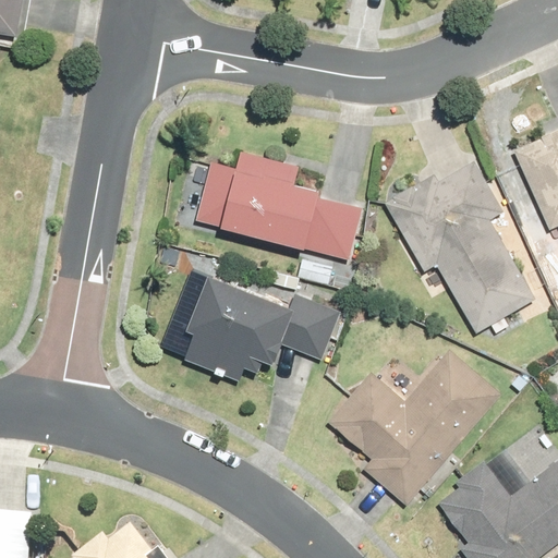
[(0,0),(0,31),(16,35),(22,0),(0,0)]
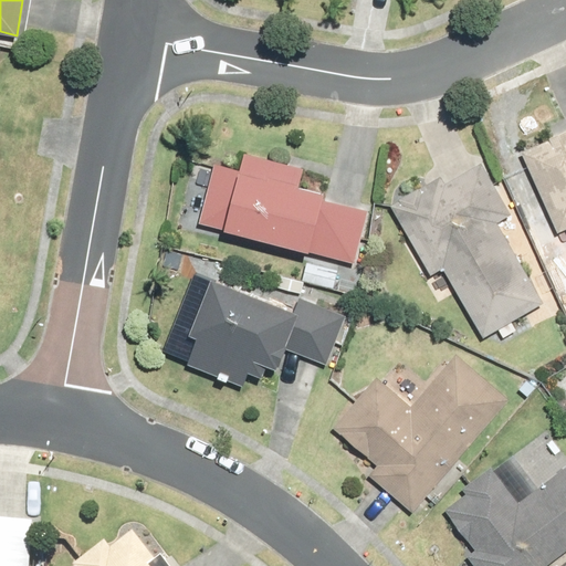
[(565,128),(519,149),(556,233),(565,229),(565,128)]
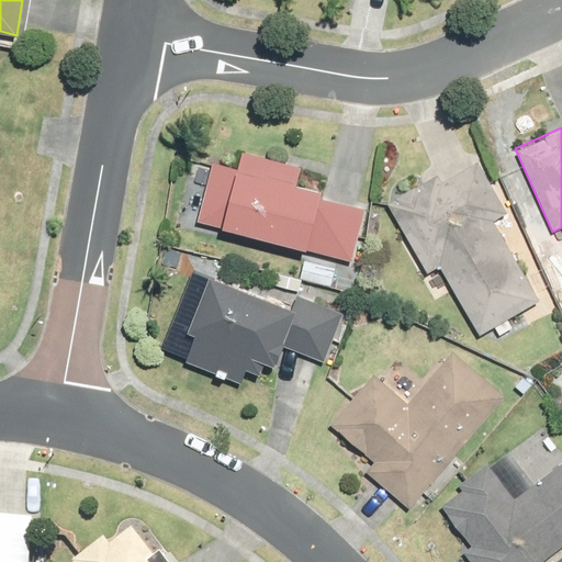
[(213,164),(198,222),(351,261),(366,208),(319,197),(322,191),(296,184),(301,167),(243,152),(238,170),(213,164)]
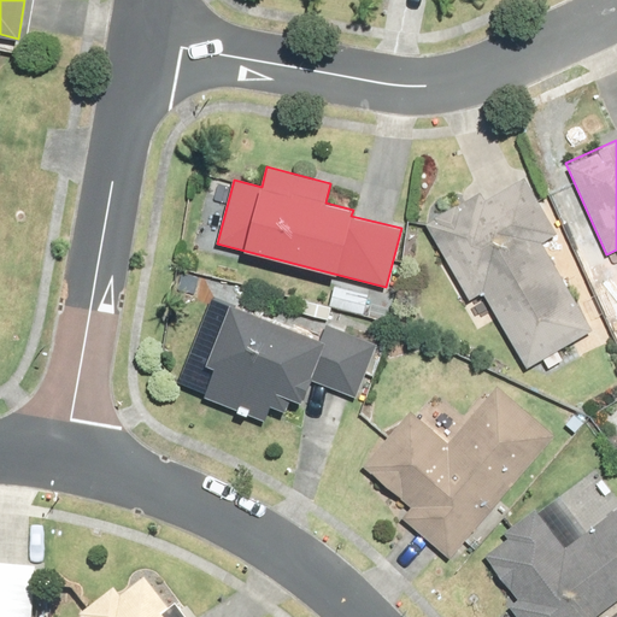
[(481,191),(425,222),(469,298),(485,289),(528,365),(592,329),(542,242),(557,234),(526,177),(486,199),(481,191)]
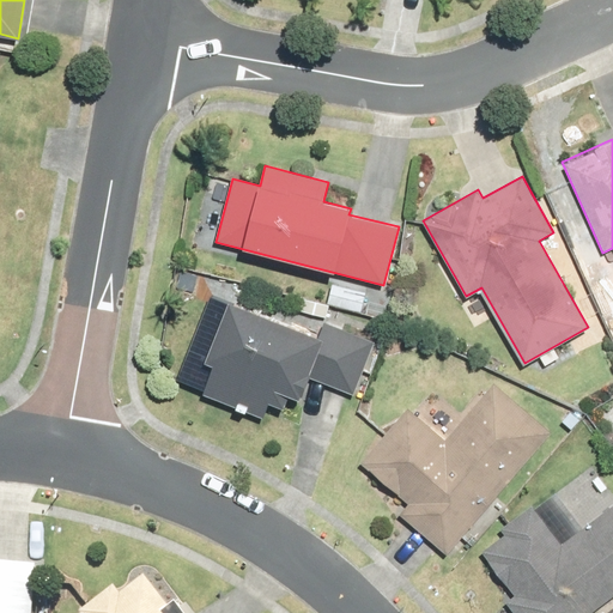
[(214,363),(204,392),(263,416),(268,402),(281,407),(287,394),(298,398),(302,390),(304,392),(309,377),(353,394),(374,343),(326,325),(320,339),(226,302),(204,359),(214,363)]
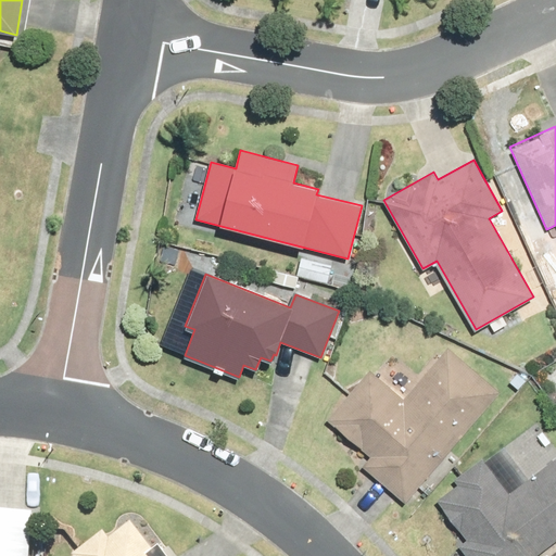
[(329,420),(370,454),(361,466),(406,504),(500,392),(447,349),(405,400),(369,371),(329,420)]
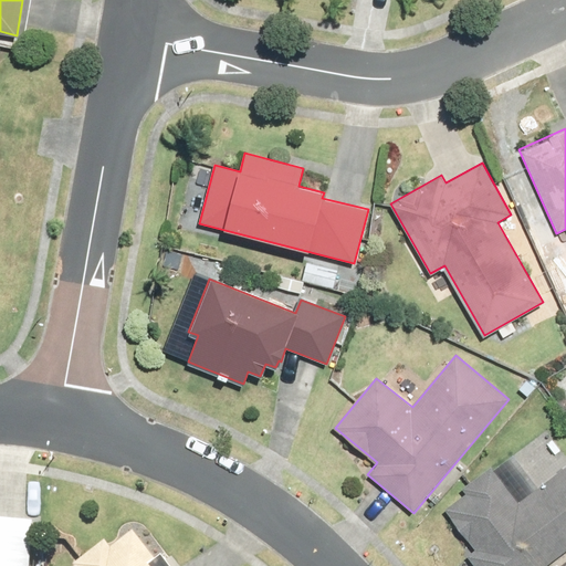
[(447,509),(477,548),(468,555),(475,565),(545,565),(565,551),(565,463),(519,499),(493,464),(462,486),(468,493),(447,509)]
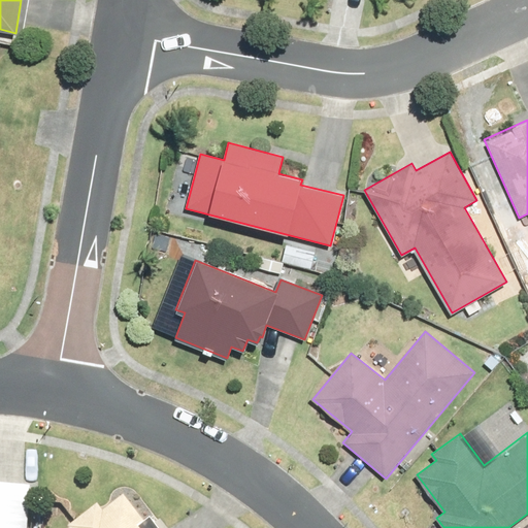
[(0,527),(27,527),(30,486),(0,483),(0,527)]
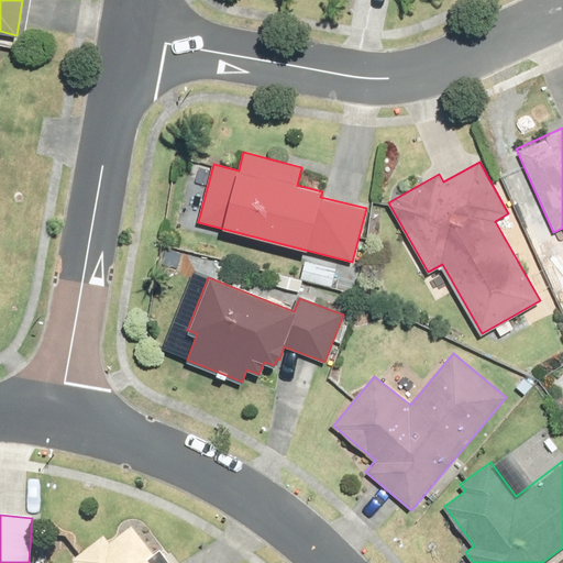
[(168,562),(157,549),(151,554),(130,529),(110,544),(105,538),(76,561),(77,562),(168,562)]
